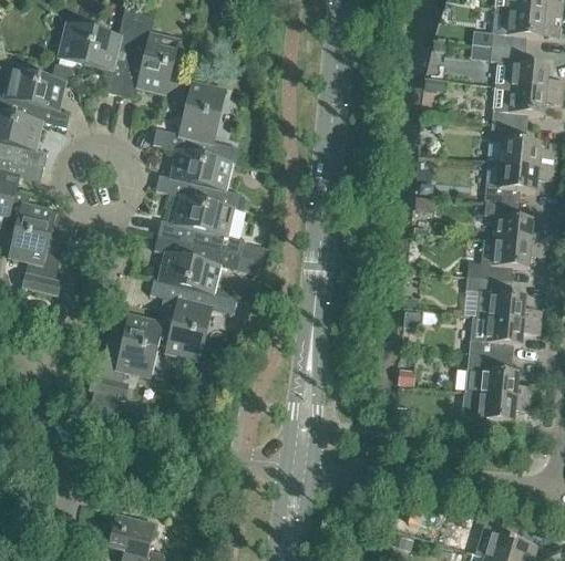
[(497,0),(496,8),(562,14),(563,0),(497,0)]
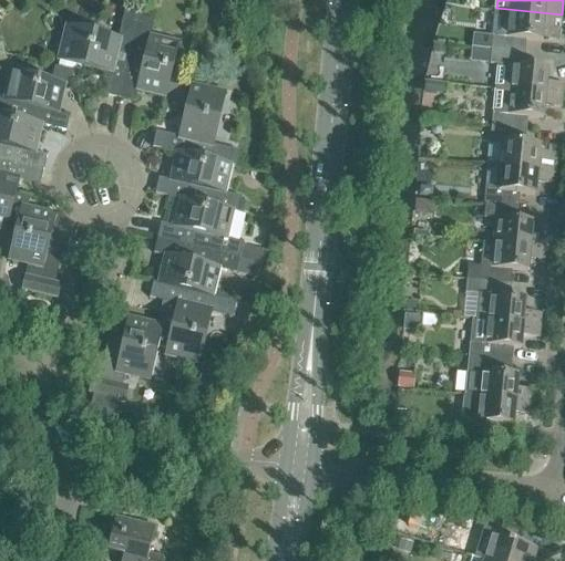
[(106,91),(121,94),(141,12),(125,8),(119,39),(68,27),(61,56),(112,69),(106,91)]
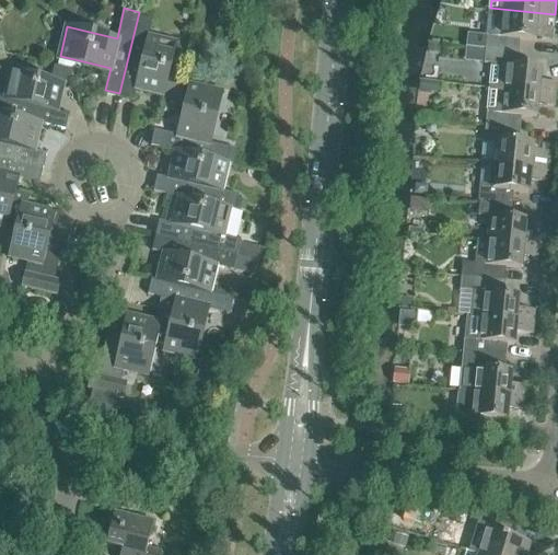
[(554,26),(555,14),(490,8),(487,45),(520,48),(522,35),(534,37),(553,38),(554,26)]
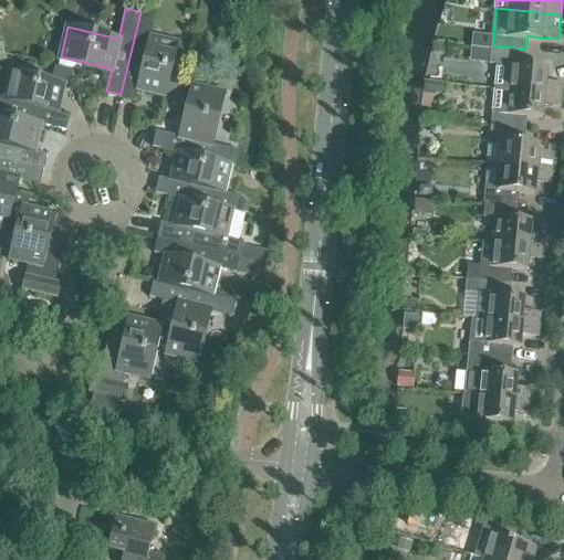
[(166,92),(163,105),(179,108),(185,83),(170,80),(179,41),(152,34),(156,16),(141,12),(121,94),(136,98),(139,85),(149,87),(149,90),(155,91),(155,90),(166,92)]
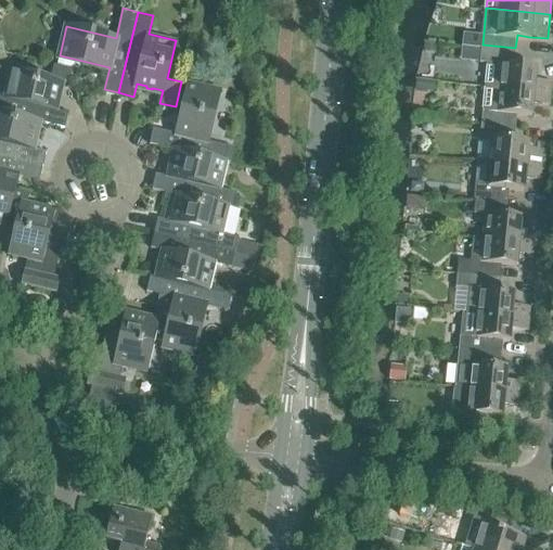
[(438,40),(426,39),(425,47),(437,48),(438,40)]
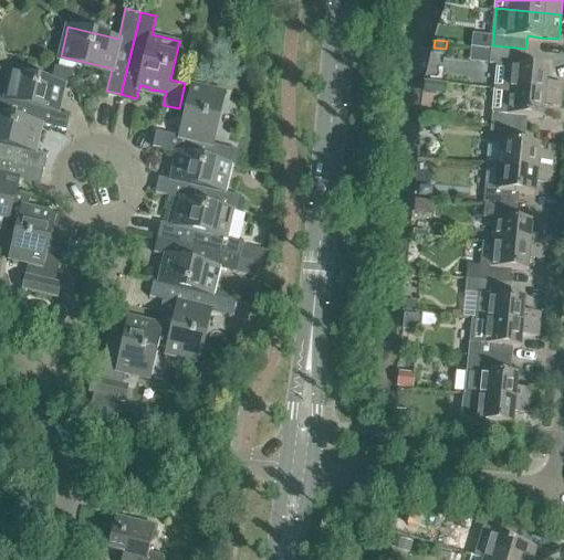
[(500,60),(498,85),(562,91),(563,78),(545,77),(546,65),(524,63),(525,49),(507,46),(492,45),(491,59),(500,60)]
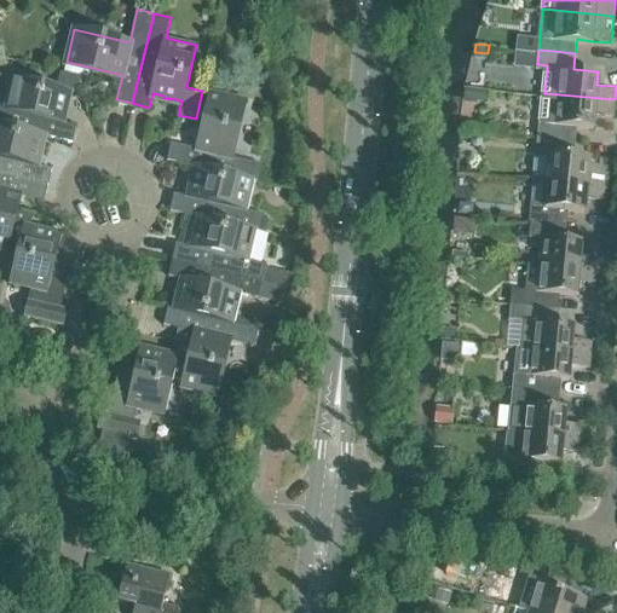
[(71,88),(85,92),(90,75),(61,68),(57,84),(15,74),(7,105),(0,103),(0,120),(47,132),(74,139),(78,122),(64,119),(67,107),(68,108),(69,102),(68,102),(71,88)]
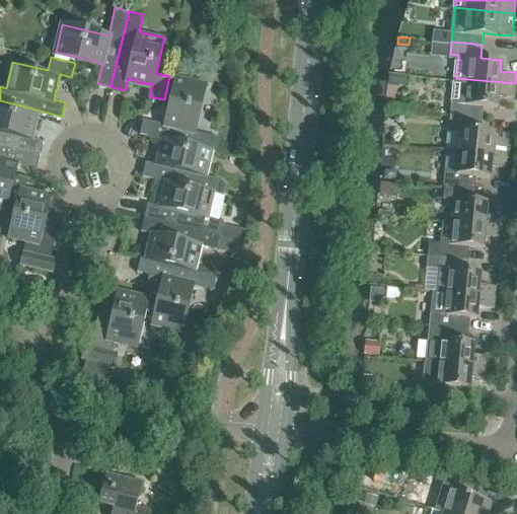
[(391,72),(390,79),(409,81),(409,73),(391,72)]
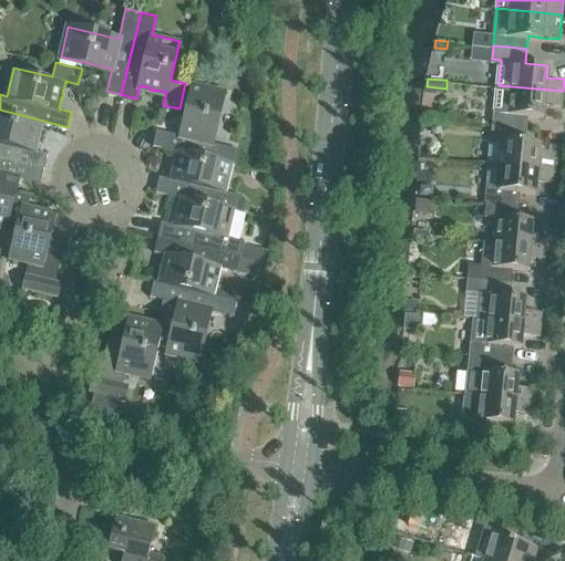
[(157,127),(154,143),(180,149),(180,148),(232,160),(230,162),(237,163),(240,147),(209,139),(222,89),(192,82),(180,133),(157,127)]
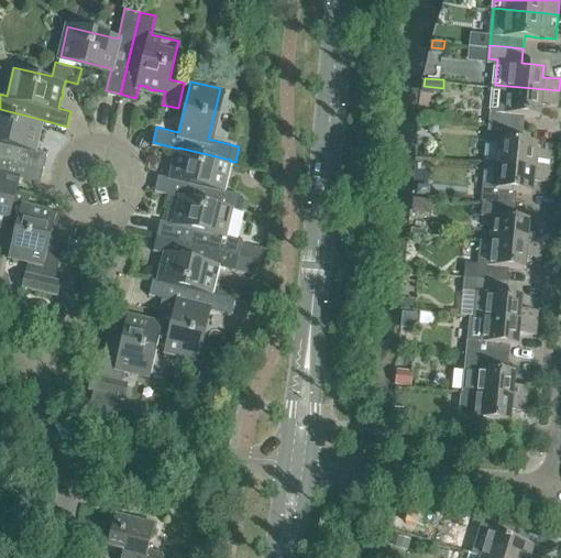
[(559,90),(495,85),(492,122),(524,126),(525,113),(539,115),(540,101),(558,102),(559,90)]
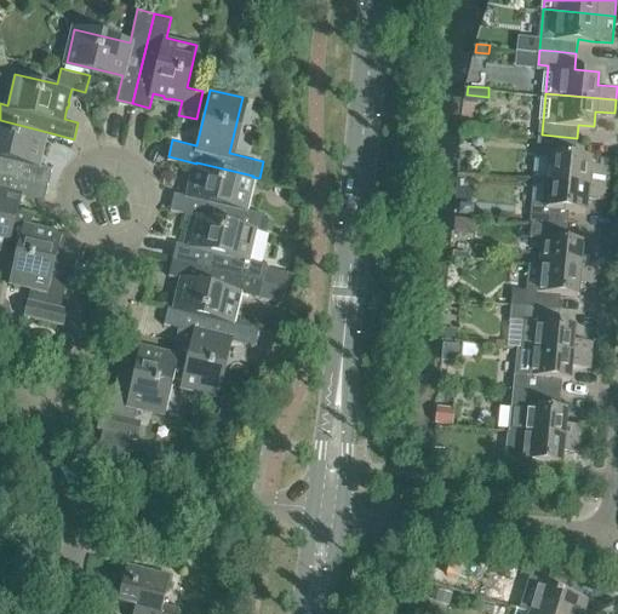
[(0,170),(49,182),(53,166),(39,162),(43,150),(44,151),(45,145),(44,145),(47,132),(0,120),(0,170)]
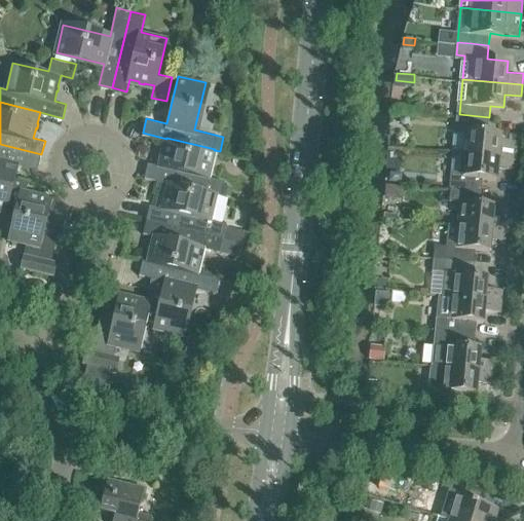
[(403,119),(405,120),(408,119),(410,116),(410,113),(408,111),(405,110),(402,111),(401,114),(401,117),(403,119)]
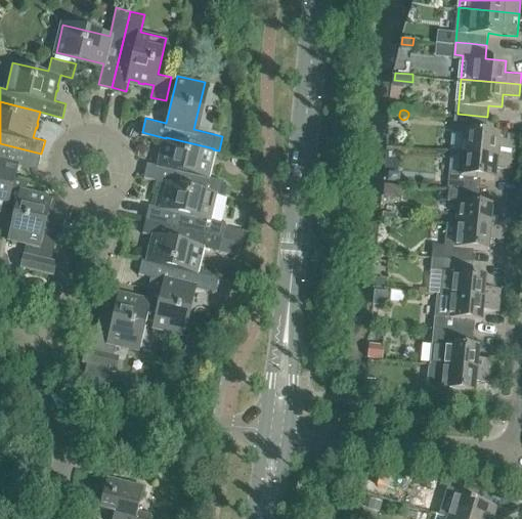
[(458,114),(453,149),(513,156),(516,132),(486,129),(487,117),(458,114)]
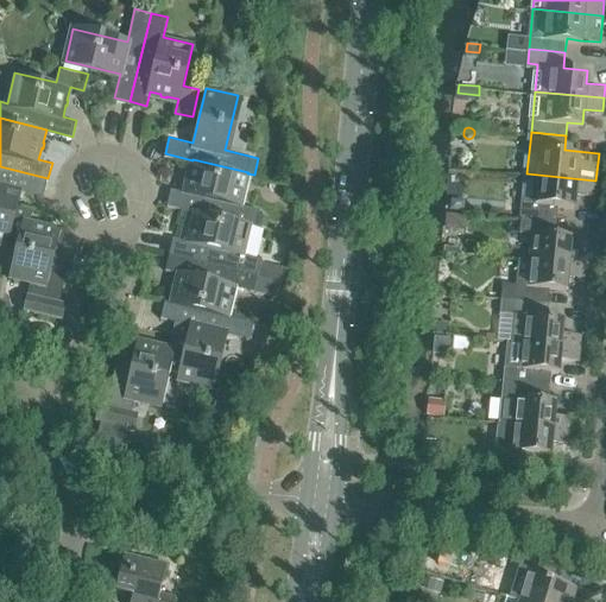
[(168,203),(195,209),(251,222),(250,222),(257,225),(260,207),(240,202),(247,173),(248,172),(193,159),(193,160),(189,172),(188,172),(187,178),(188,178),(185,189),(171,187),(168,203)]
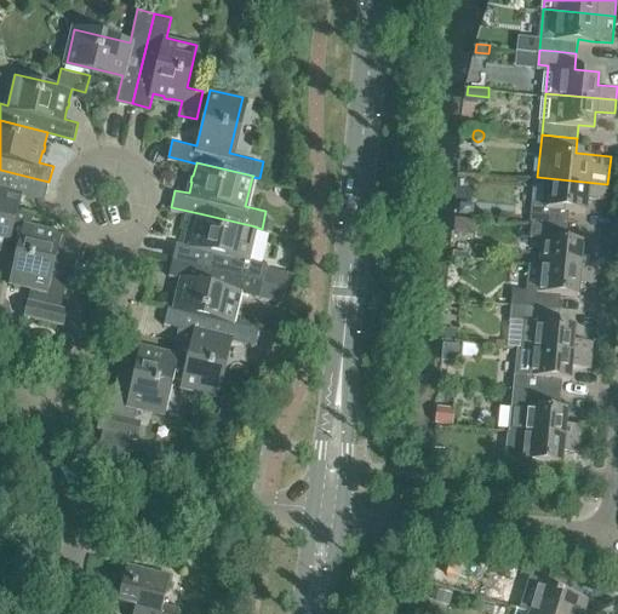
[(45,199),(49,182),(0,170),(0,246),(10,248),(12,235),(18,206),(22,193),(45,199)]
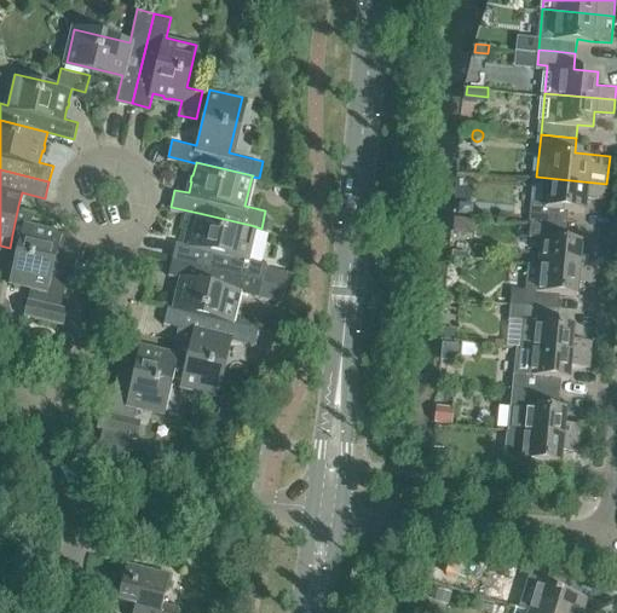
[(536,177),(532,219),(568,221),(569,207),(586,208),(587,196),(605,197),(606,184),(536,177)]
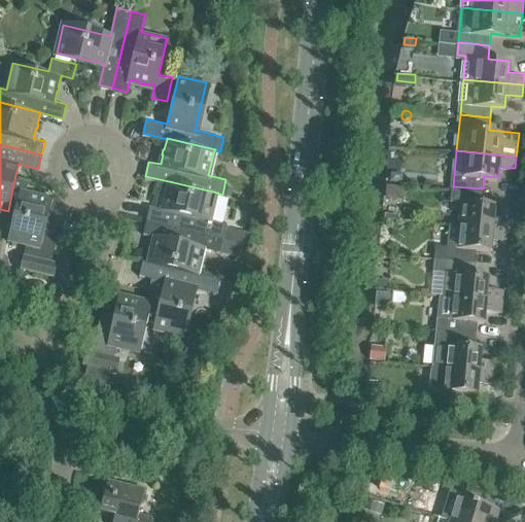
[(401,178),(403,169),(391,168),(390,177),(401,178)]
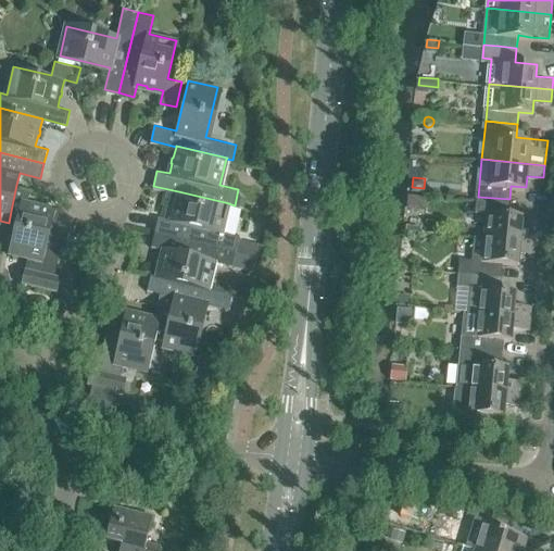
[(32,189),(16,185),(11,211),(24,214),(15,252),(35,257),(32,268),(26,266),(22,282),(58,290),(62,275),(55,274),(67,224),(53,221),(57,208),(45,205),(45,204),(39,202),(39,203),(28,201),(32,189)]
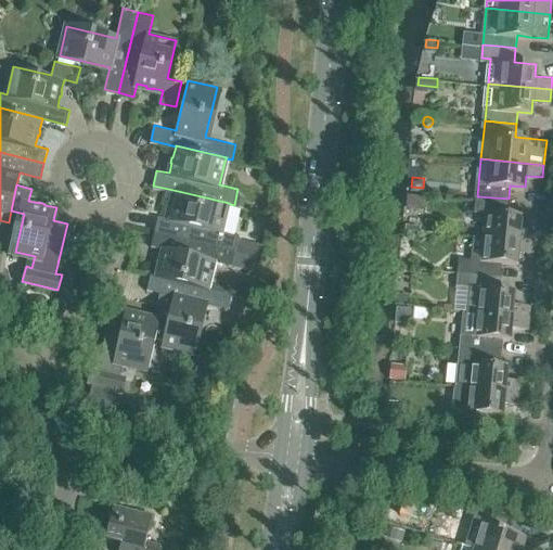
[(178,191),(175,202),(174,202),(172,207),(174,207),(171,218),(158,215),(155,230),(236,248),(240,234),(222,230),(228,203),(229,203),(178,191)]
